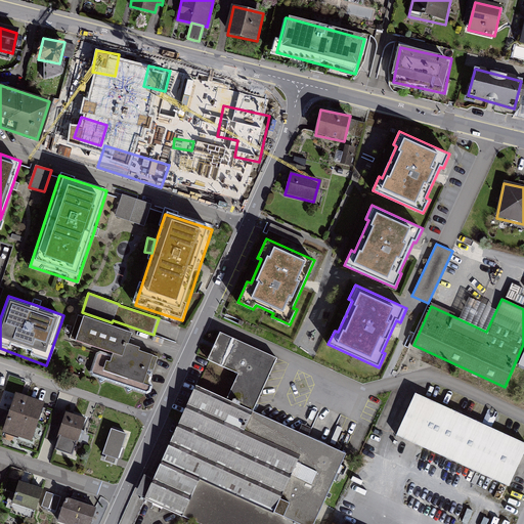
[(130,333),(81,316),(72,344),(100,353),(92,377),(147,396),(160,359),(125,348),(128,338),(130,333)]
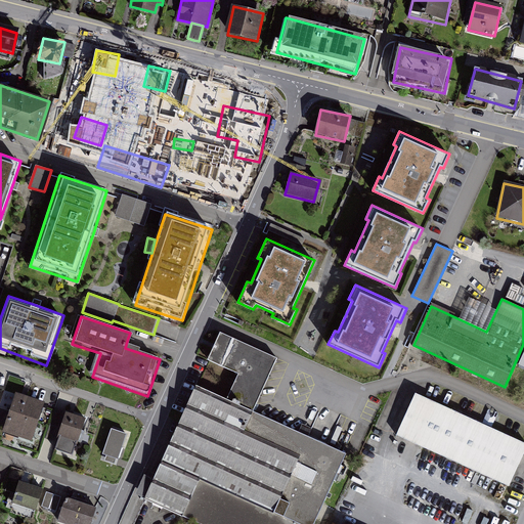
[(277,362),(218,335),(207,359),(237,374),(226,398),(197,385),(154,479),(145,497),(144,499),(158,506),(184,517),(199,523),(315,523),(348,452),(256,410),(277,362)]
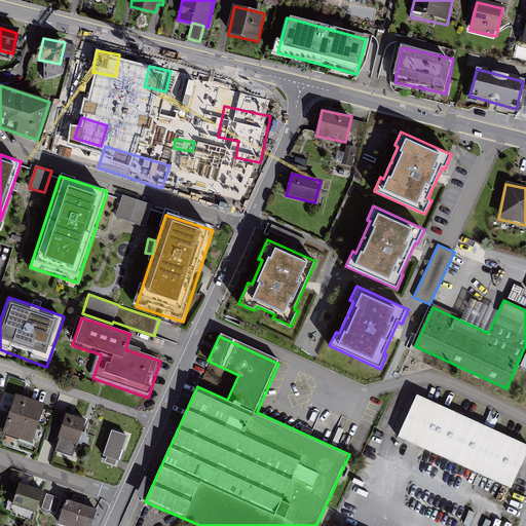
[(525,459),(525,445),(417,397),(399,439),(513,490),(525,459)]
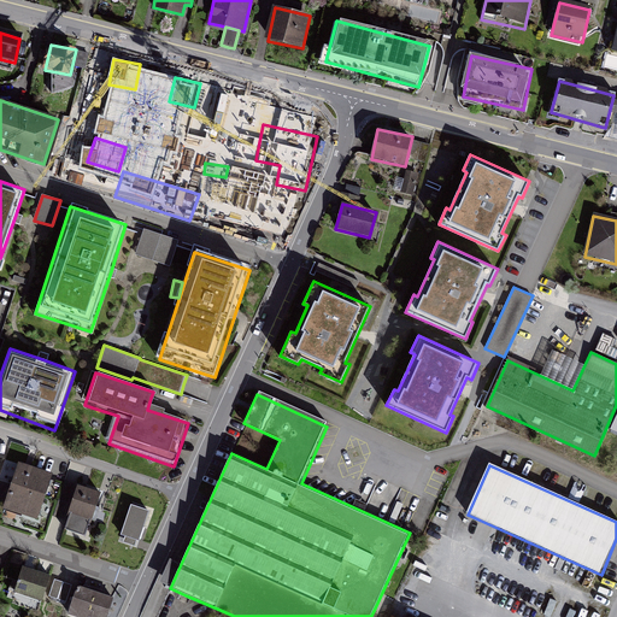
[(53,477),(21,466),(6,510),(39,519),(53,477)]
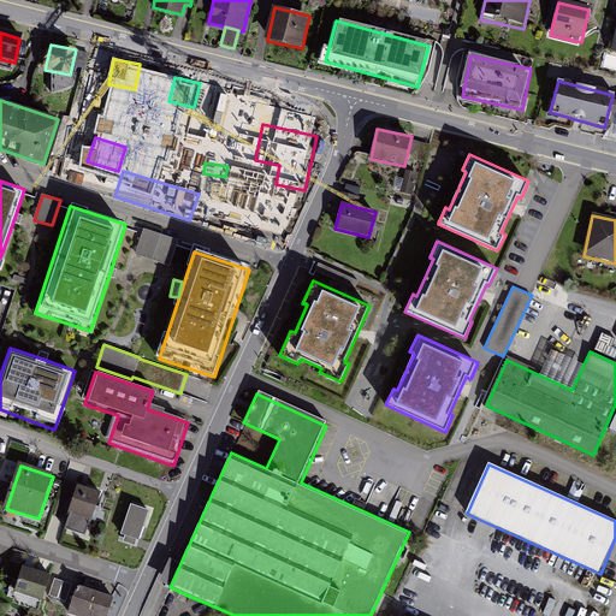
[(101,498),(75,489),(59,533),(86,543),(101,498)]
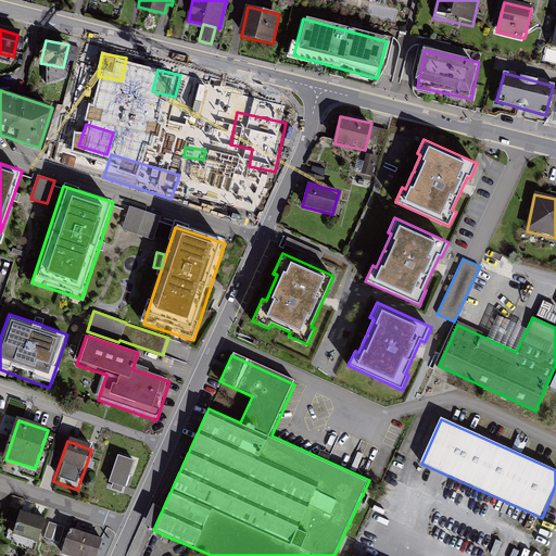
[(134,459),(117,455),(110,482),(125,487),(134,459)]
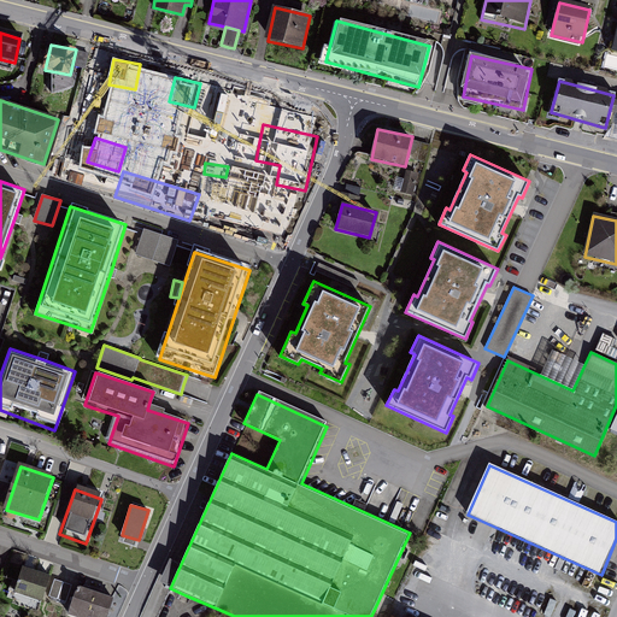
[(171,586),(181,564),(171,559),(160,581),(171,586)]
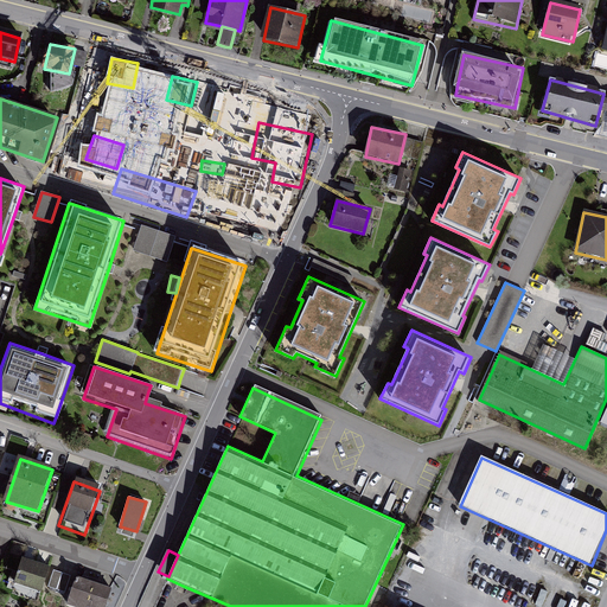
[(49,570),(21,562),(14,585),(42,593),(49,570)]
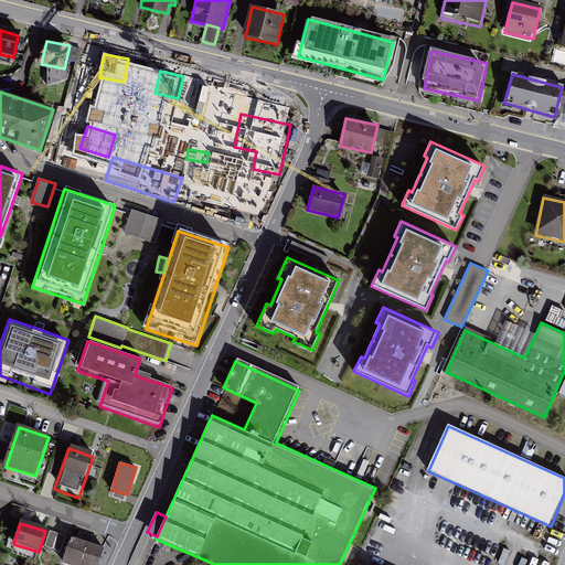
[(65,536),(50,531),(45,546),(61,552),(65,536)]
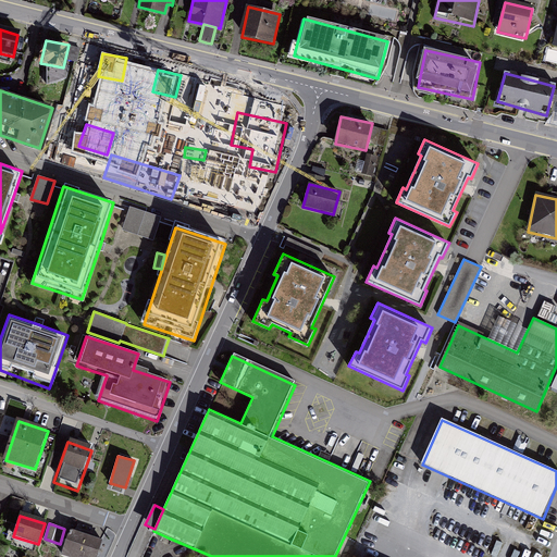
[(95,556),(100,541),(71,531),(62,556),(95,556)]
